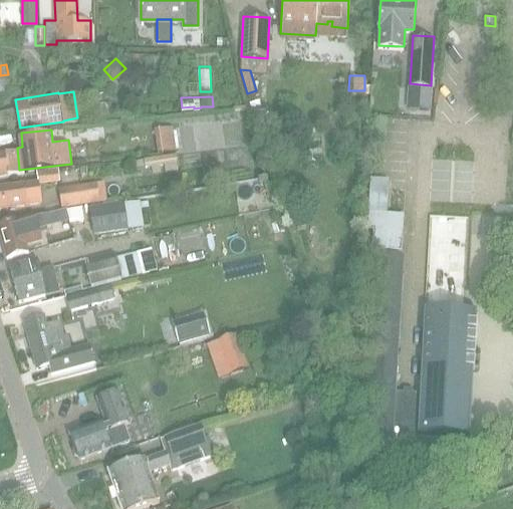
[(0,150),(0,171),(19,170),(17,148),(7,149),(7,150),(0,150)]
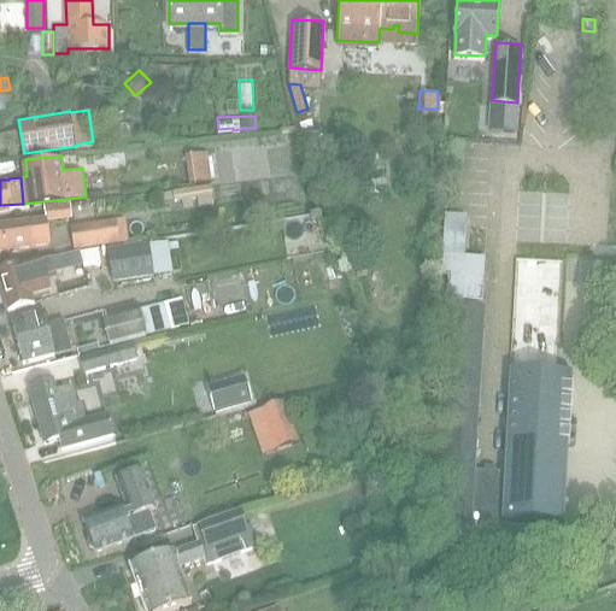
[(172,187),(175,197),(213,192),(212,181),(172,187)]
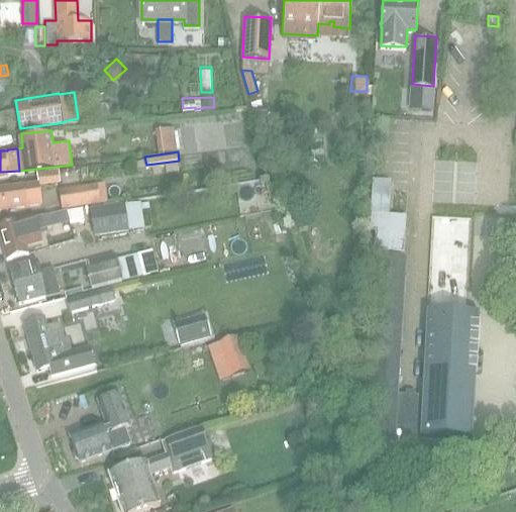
[(0,207),(41,202),(39,182),(61,179),(60,166),(37,169),(38,179),(0,184),(0,207)]
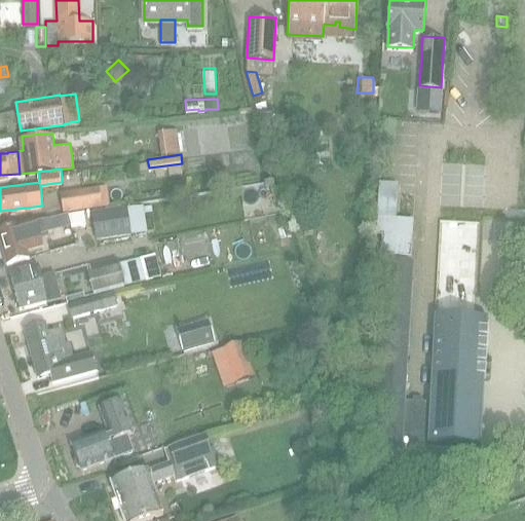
[(380,182),(378,215),(379,215),(378,228),(383,228),(381,252),(385,252),(410,253),(412,217),(396,215),(398,183),(380,182)]
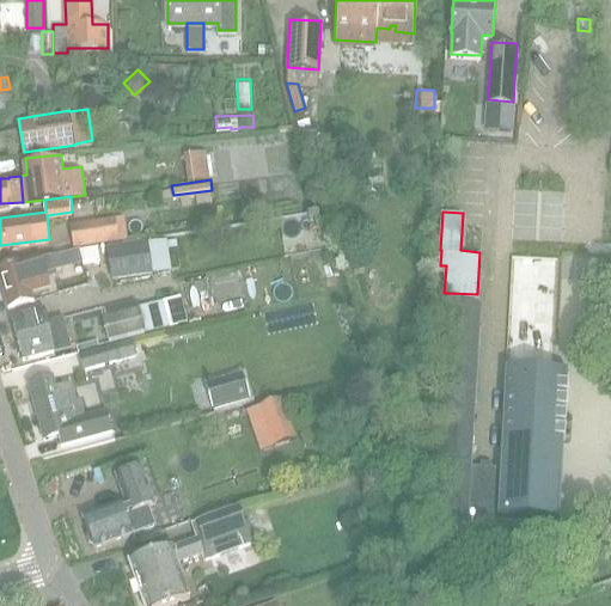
[(72,221),(75,244),(120,238),(116,215),(72,221)]
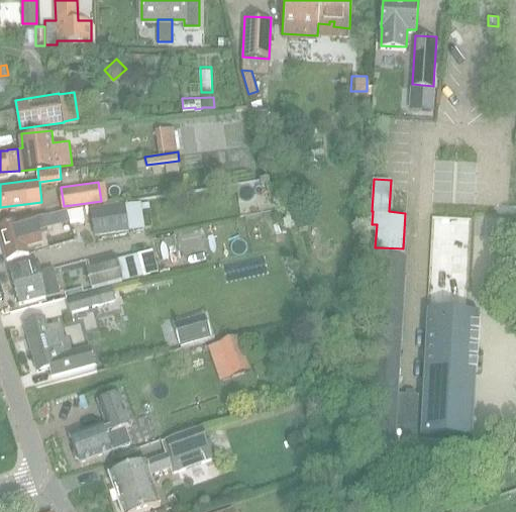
[(125,202),(91,206),(95,233),(129,228),(129,227),(143,225),(141,210),(139,199),(125,201),(125,202)]
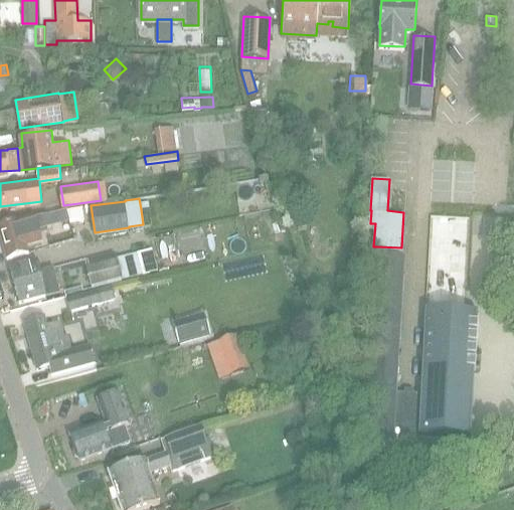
[(0,222),(0,233),(6,255),(28,249),(26,242),(40,238),(37,227),(50,224),(47,212),(33,212),(0,222)]
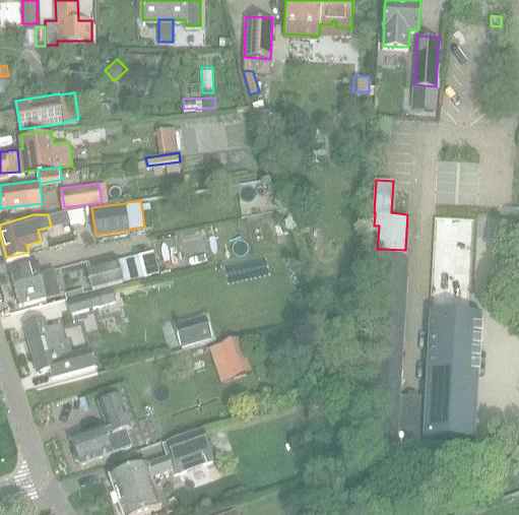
[(283,219),(275,221),(278,233),(286,230),(283,219)]
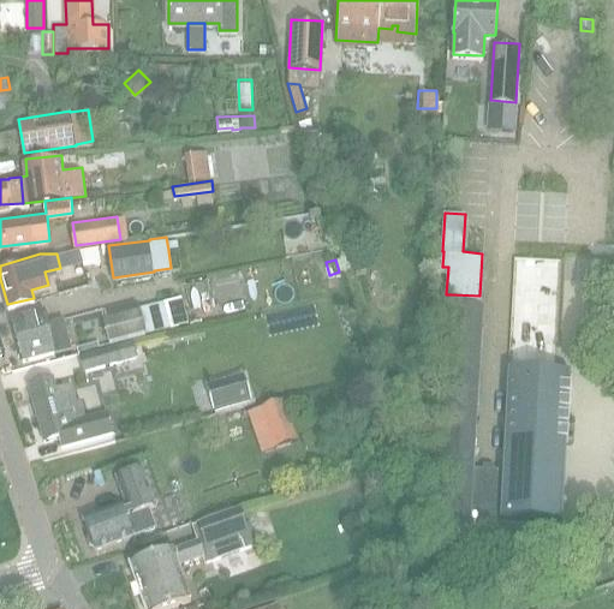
[(180,293),(164,298),(170,323),(186,318),(180,293)]
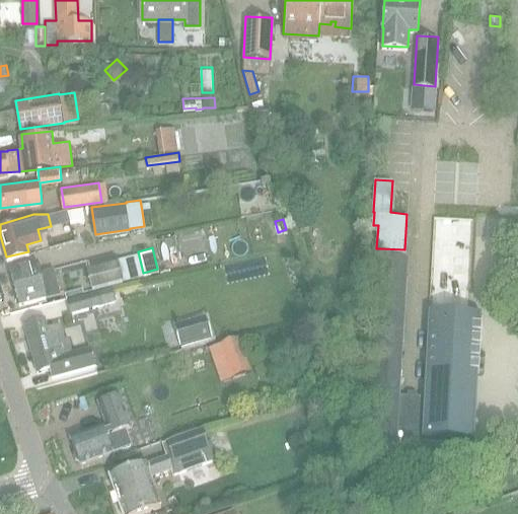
[(377,296),(366,508),(391,510),(393,485),(395,444),(395,443),(402,443),(408,443),(418,444),(421,393),(417,393),(417,391),(415,389),(410,389),(407,391),(407,392),(399,392),(404,296),(407,255),(404,255),(404,249),(380,248),(379,254),(377,296)]
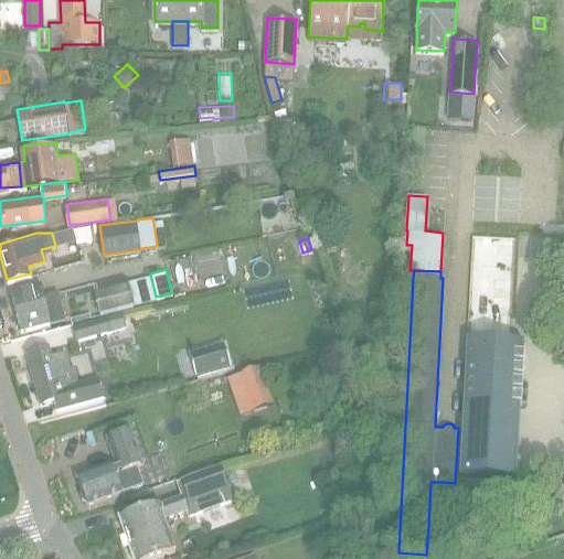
[(94,288),(99,308),(132,299),(127,279),(94,288)]
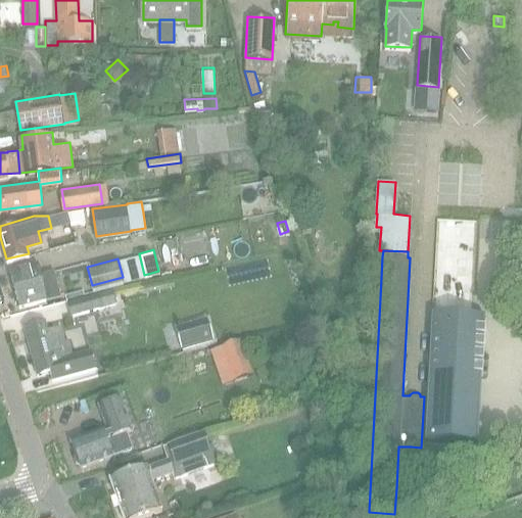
[(37,262),(10,269),(19,304),(60,293),(53,269),(40,273),(37,262)]
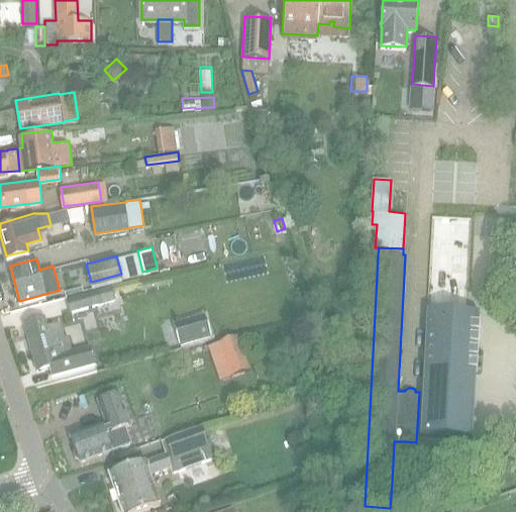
[(68,296),(71,309),(115,298),(111,285),(68,296)]
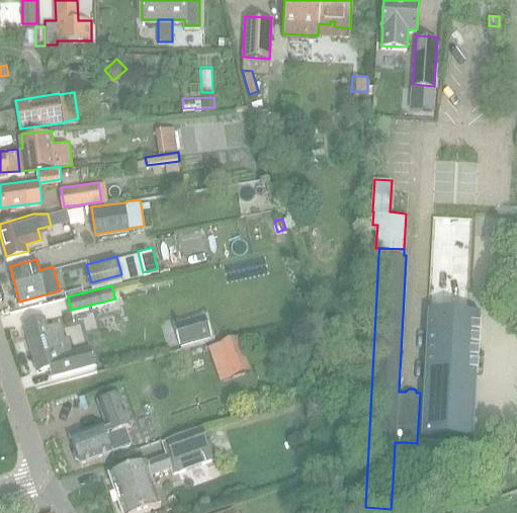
[(427,308),(421,434),(474,437),(474,432),(465,432),(468,371),(478,371),(481,311),(427,308)]
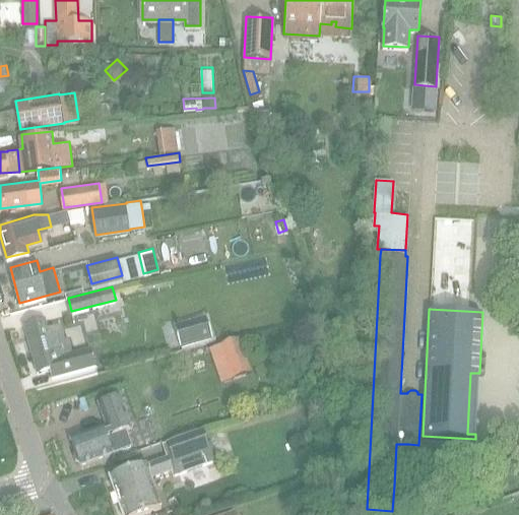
[(25,322),(39,369),(51,366),(54,374),(96,362),(92,344),(69,350),(61,321),(48,324),(46,316),(25,322)]
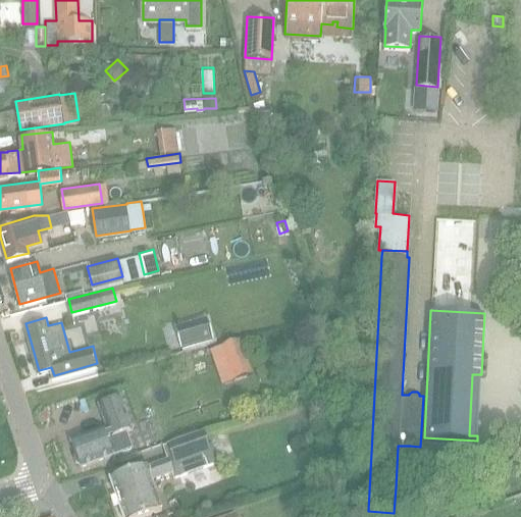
[(241,337),(221,343),(233,377),(253,371),(241,337)]
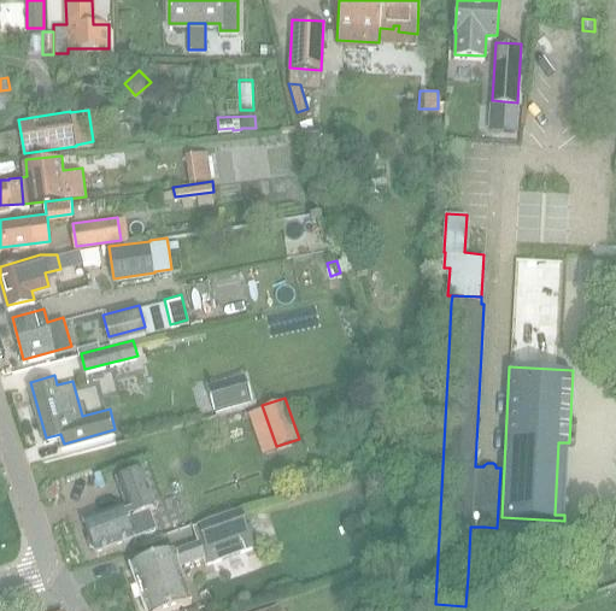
[(128,503),(83,518),(95,548),(134,534),(134,533),(157,524),(150,506),(156,504),(142,466),(117,476),(128,503)]
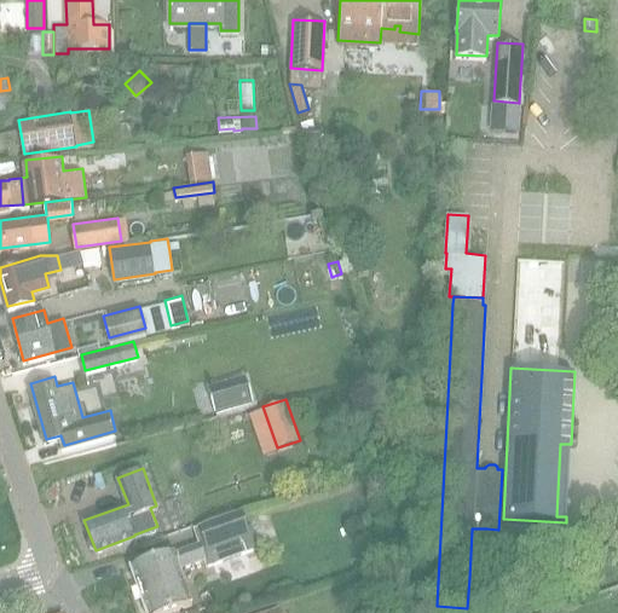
[(132,565),(149,612),(156,612),(192,601),(180,566),(204,557),(207,565),(255,547),(242,509),(198,524),(204,541),(132,565)]
